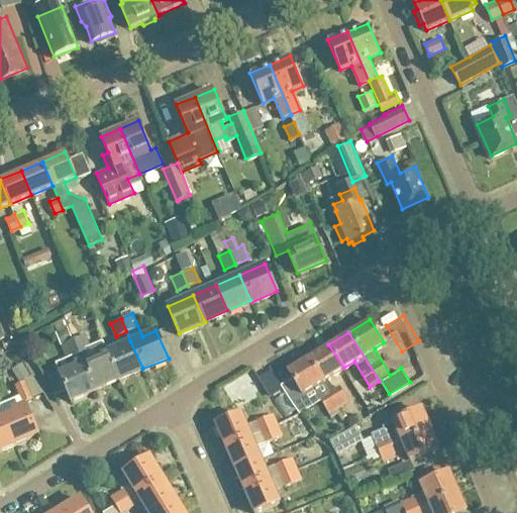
[(94,388),(118,378),(107,351),(102,339),(89,345),(85,334),(73,339),(79,352),(83,362),(95,391),(95,390),(94,388)]
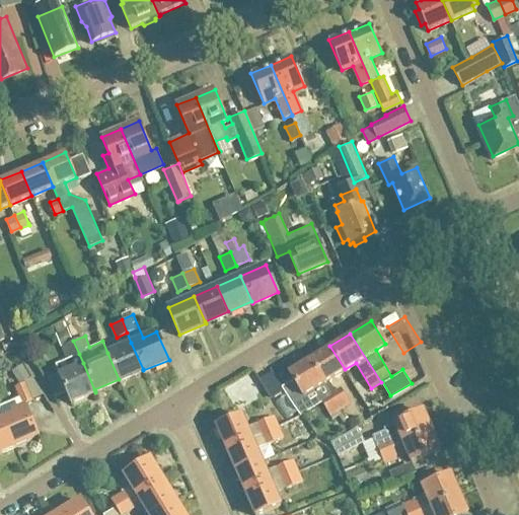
[(67,359),(79,354),(73,341),(62,346),(67,359)]
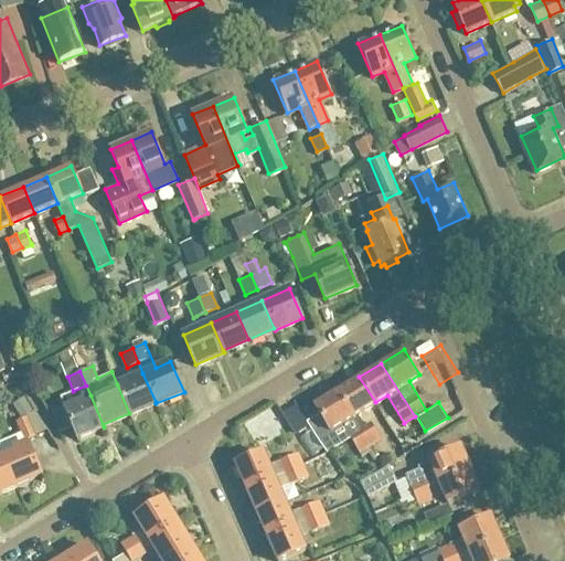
[(117,384),(129,413),(156,402),(142,373),(117,384)]
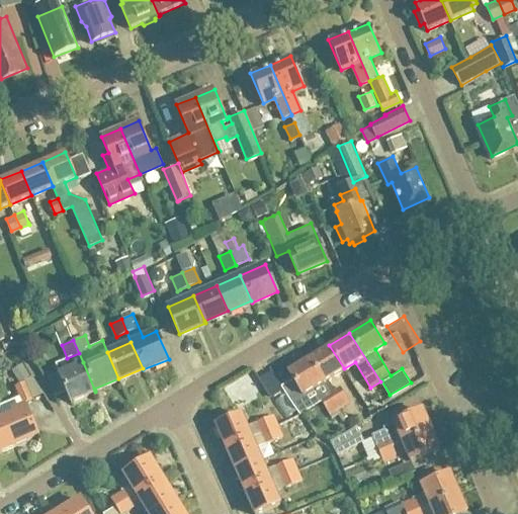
[(344,368),(329,345),(309,358),(339,406),(349,400),(340,386),(334,390),(328,379),(344,368)]
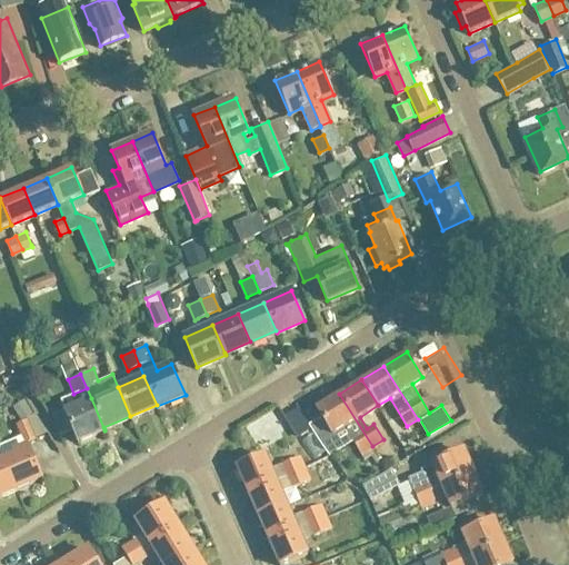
[(372,446),(339,394),(316,408),(332,434),(343,427),(361,454),(372,446)]
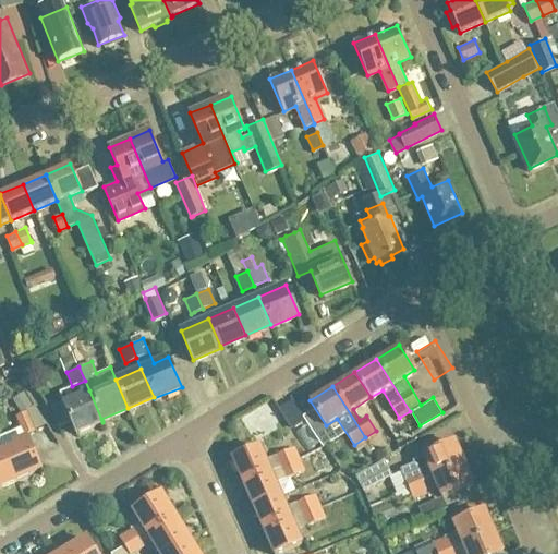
[(76,433),(102,422),(89,390),(62,402),(76,433)]
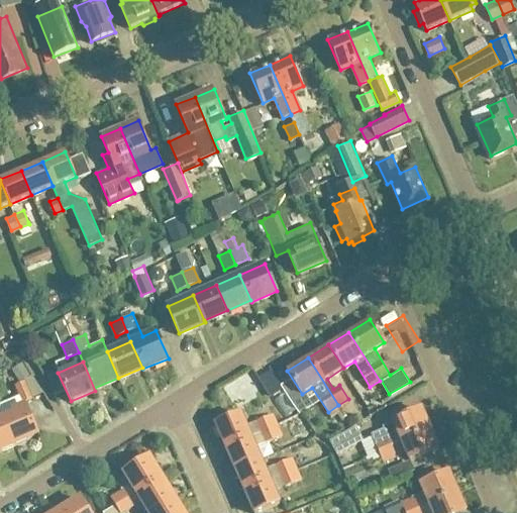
[(33,397),(26,379),(14,384),(23,402),(33,397)]
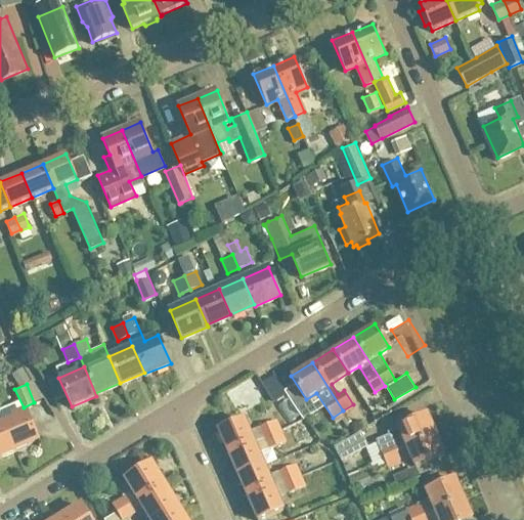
[(13,419),(3,423),(14,448),(38,438),(26,409),(12,416),(13,419)]
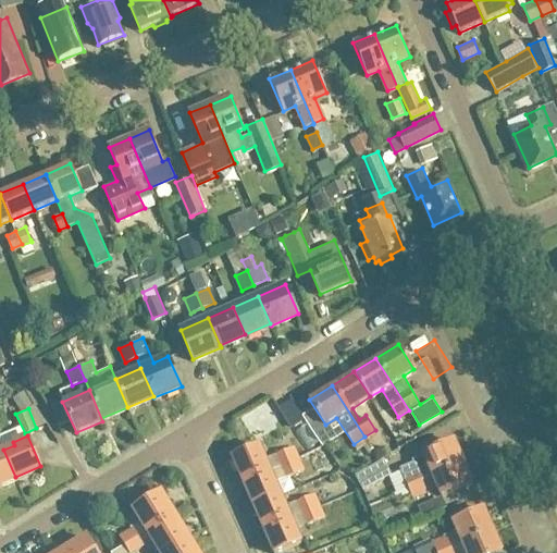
[(432,474),(462,459),(453,439),(411,457),(413,461),(399,467),(407,486),(421,479),(432,474)]
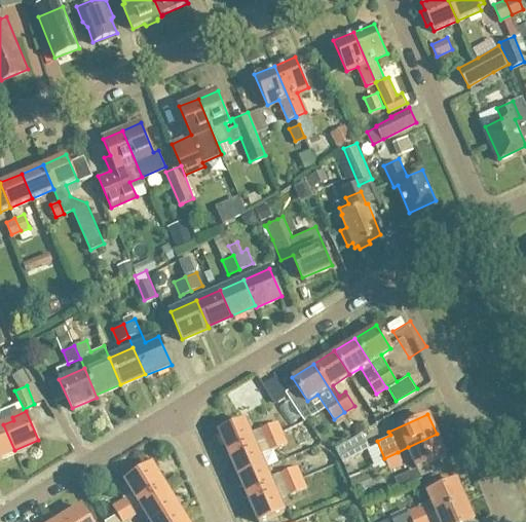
[(283,430),(277,419),(250,432),(245,419),(219,432),(229,454),(283,430)]
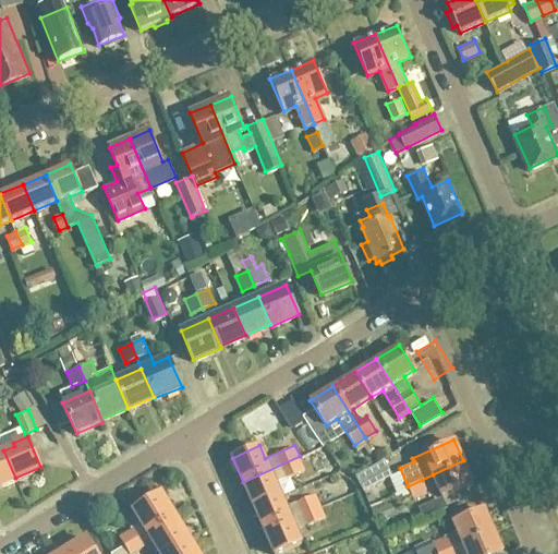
[(0,484),(15,478),(3,450),(0,452),(0,484)]
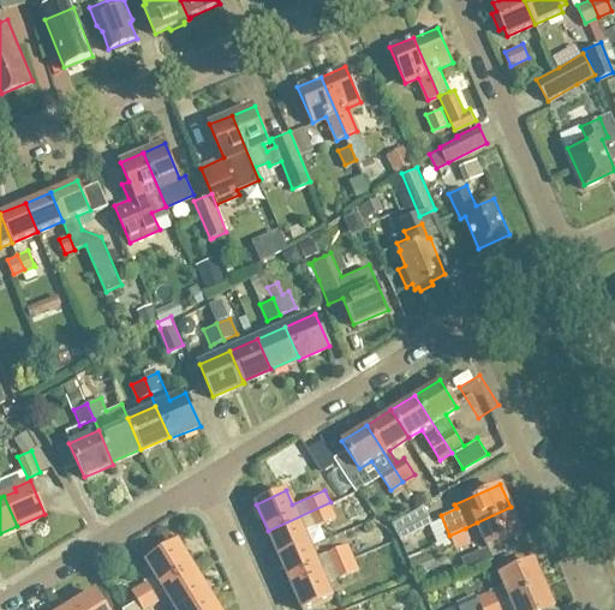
[(330,502),(268,531),(279,557),(310,543),(304,530),(335,515),(330,502)]
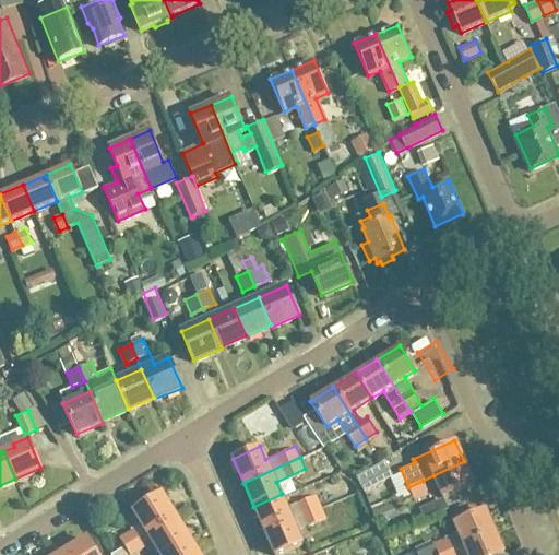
[(385,460),(384,460),(356,475),(365,491),(393,474),(385,460)]
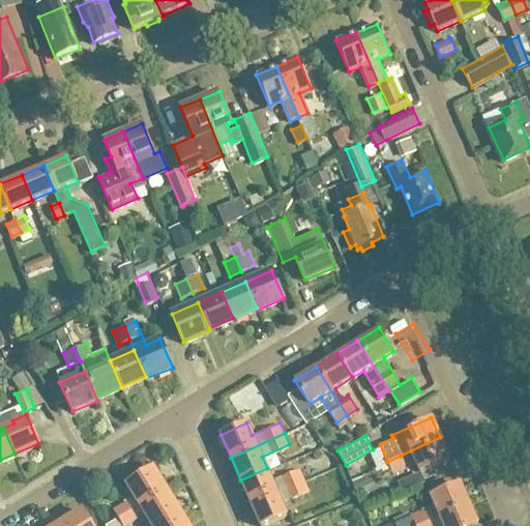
[(449,458),(440,437),(411,450),(420,470),(449,458)]
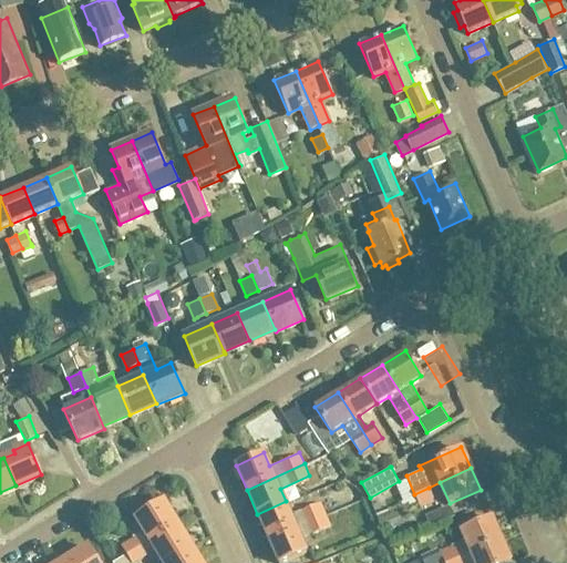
[(434,499),(429,488),(414,494),(420,505),(434,499)]
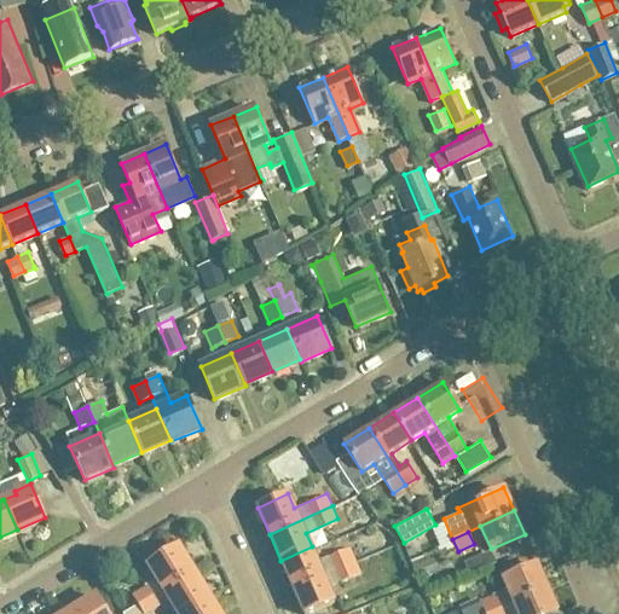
[(145,585),(132,594),(139,604),(165,589),(194,569),(179,545),(149,563),(156,575),(144,583),(145,585)]
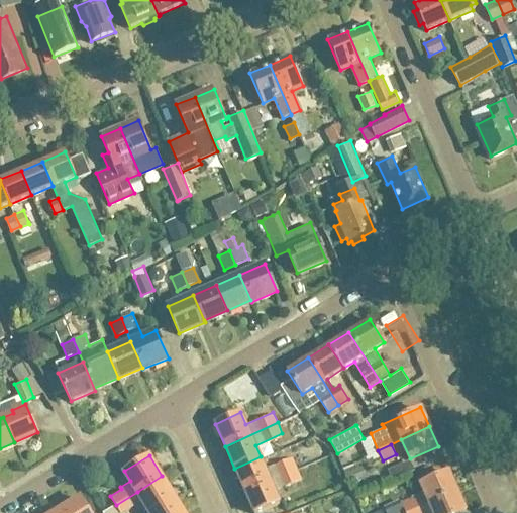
[(261,456),(234,469),(244,491),(271,478),(280,474),(297,467),(292,455),(266,468),(261,456)]
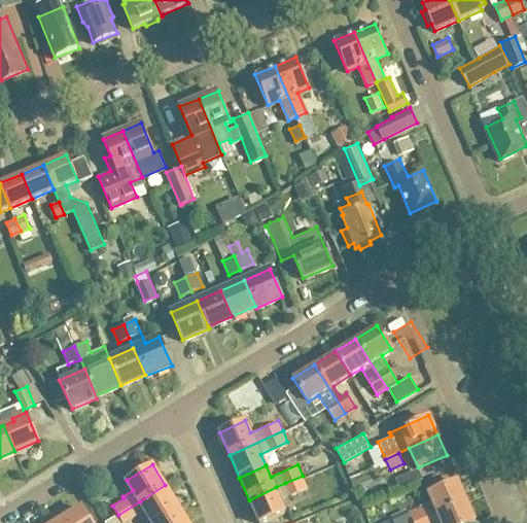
[(303,476),(285,483),(290,494),(307,486),(303,476)]
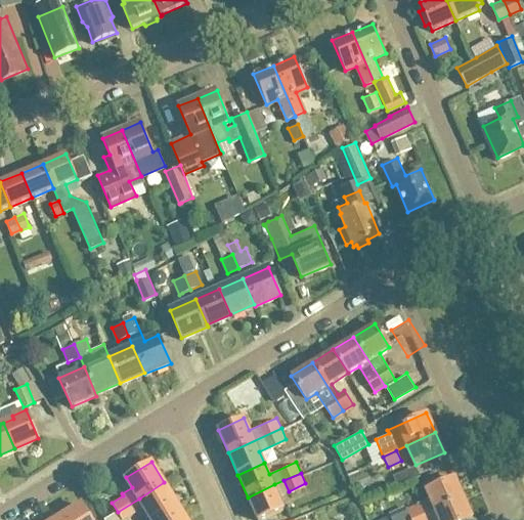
[(427,489),(435,509),(464,496),(455,476),(427,489)]
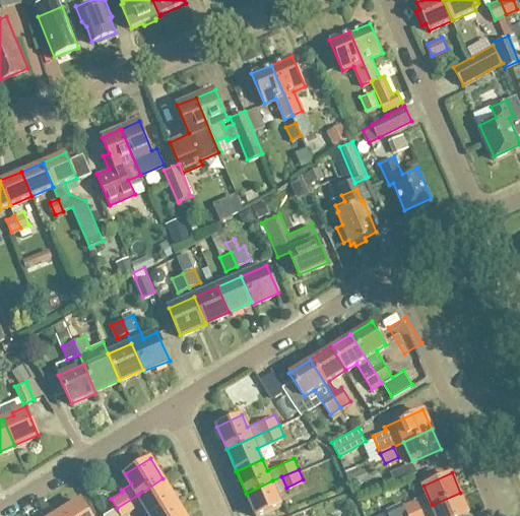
[(150,515),(176,499),(163,478),(138,495),(117,508),(122,515),(143,503),(150,515)]
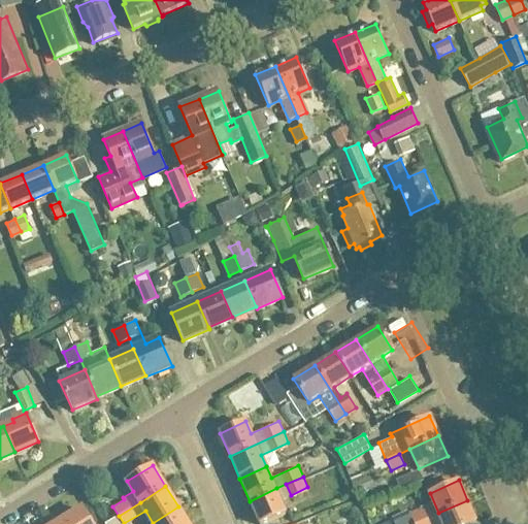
[(287,512),(276,488),(250,501),(260,523),(287,512)]
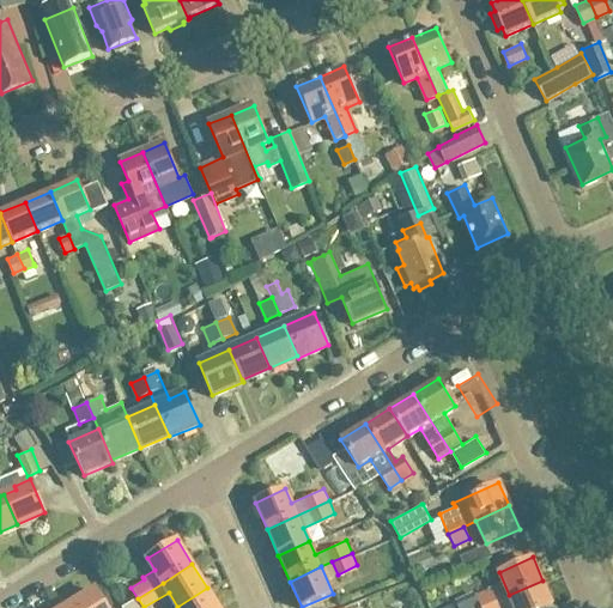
[(541,607),(553,603),(542,581),(510,596),(515,607),(541,607)]
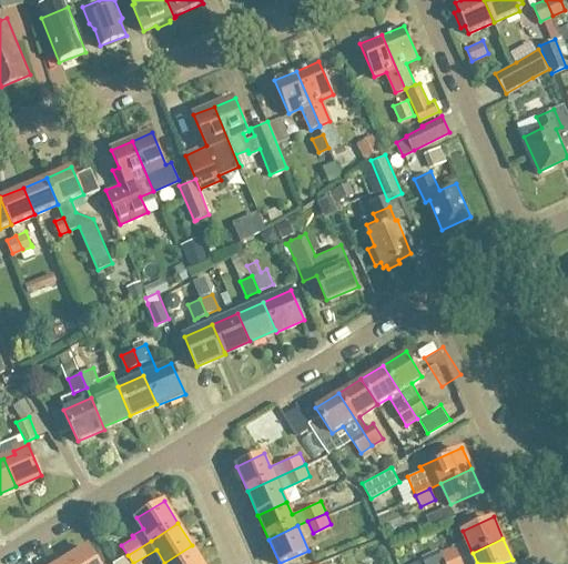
[(439,550),(445,563),(459,557),(454,544),(439,550)]
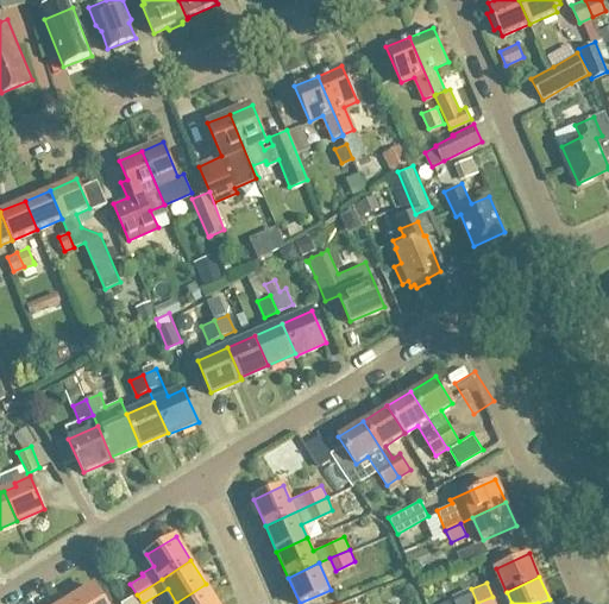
[(218,603),(206,584),(176,603),(177,603),(218,603)]
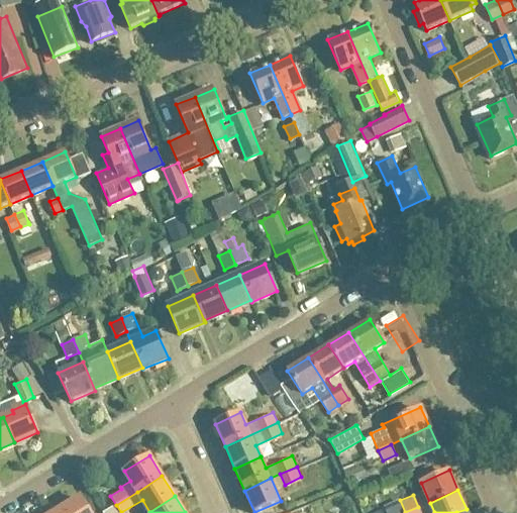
[(89,512),(81,498),(57,512),(89,512)]
